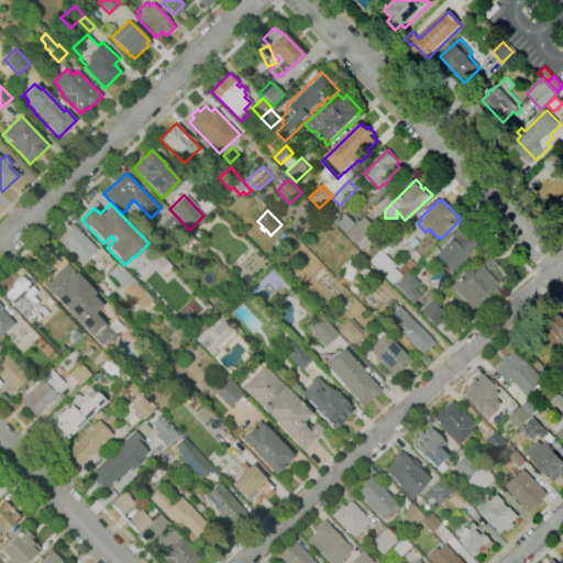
[(344,232),(334,221),(344,212),(354,223),(344,232)]
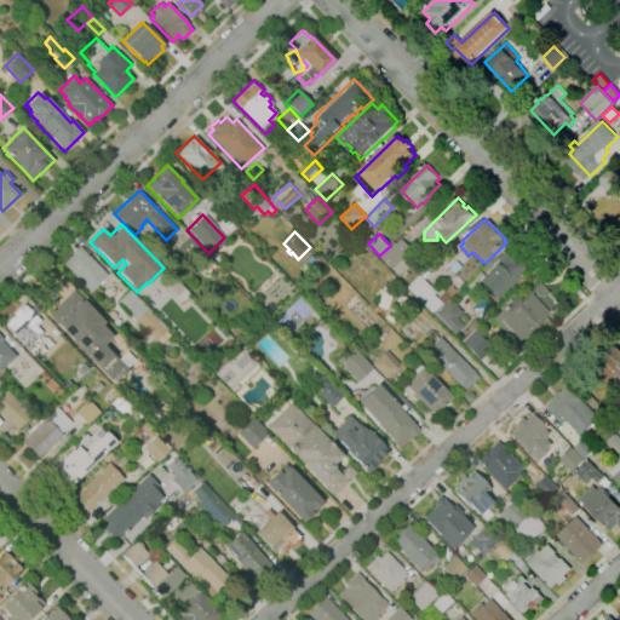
[(185,258),(176,248),(189,236),(199,246),(185,258)]
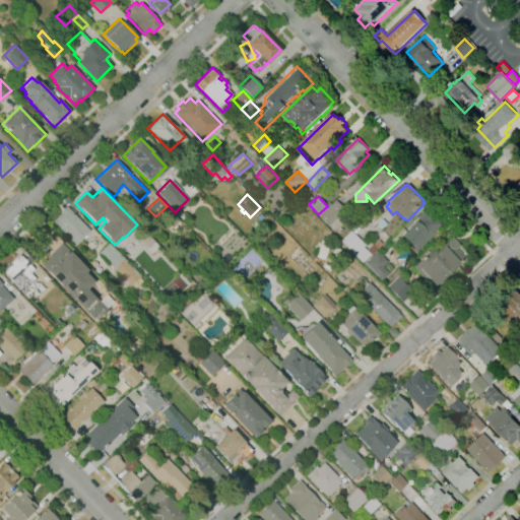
[(328,225),(319,216),(327,208),(327,207),(330,204),(331,204),(335,200),(344,210),(328,225)]
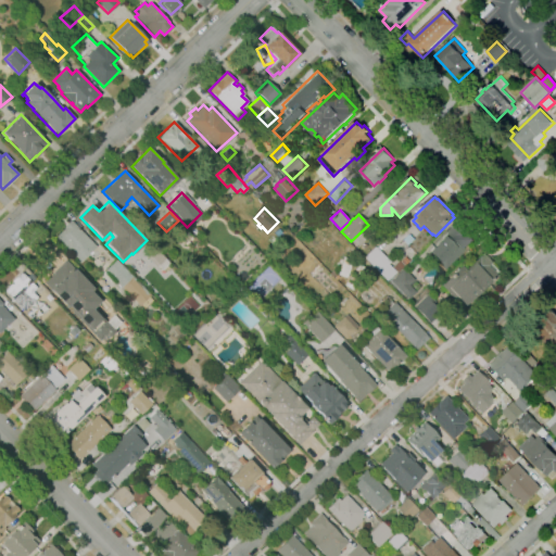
[(380,227),(379,219),(390,218),(391,226),(380,227)]
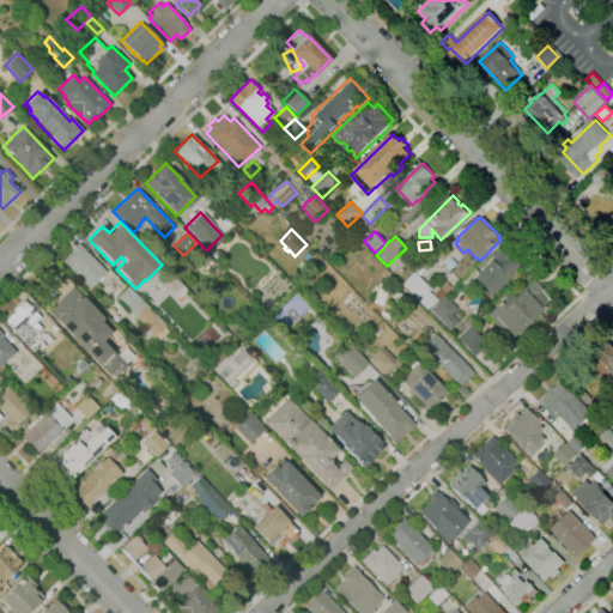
[(89,289),(70,268),(62,261),(72,252),(71,250),(78,243),(105,272),(89,289)]
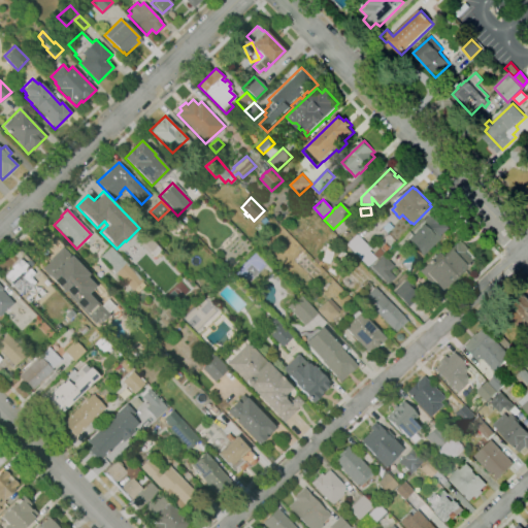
[(409,239),(408,238),(436,210),(448,223),(447,224),(450,228),(422,256),(416,249),(418,248),(416,246),(415,246),(414,246),(413,246),(411,246),(410,245),(408,243),(408,242),(409,239)]
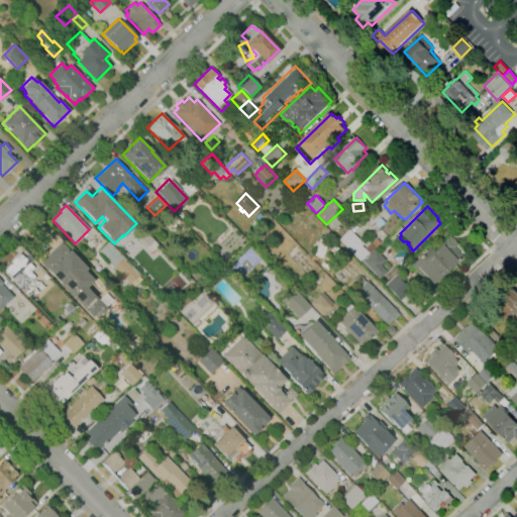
[(145,246),(134,233),(141,226),(153,239),(145,246)]
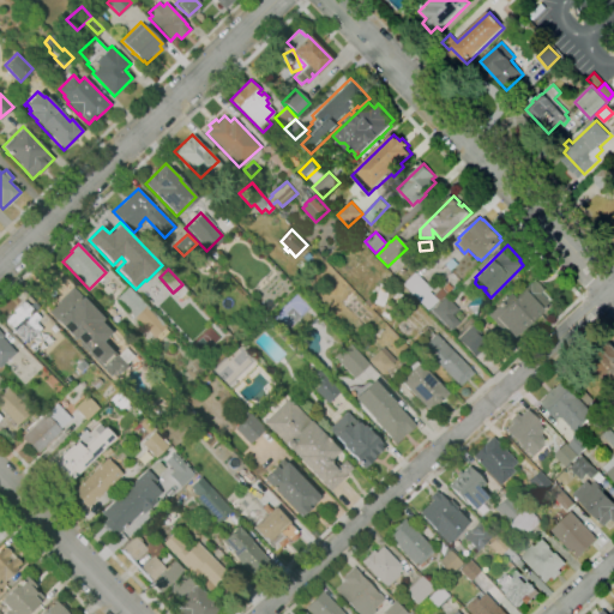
[(427,309),(402,284),(415,271),(427,284),(425,287),(437,300),(427,309)]
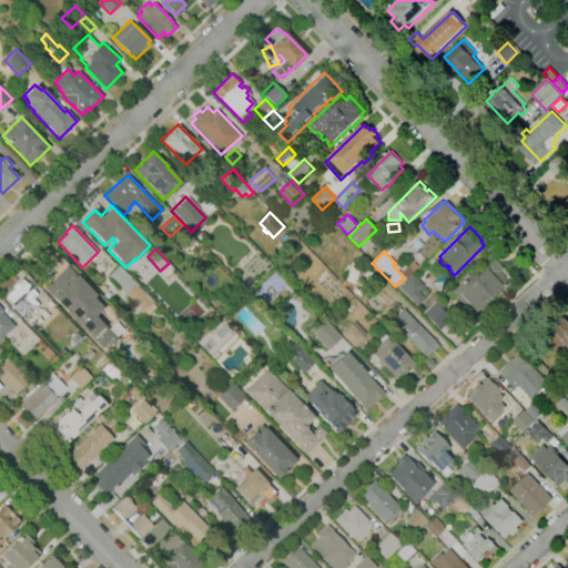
[(58,277),(64,260),(48,253),(41,271),(58,277)]
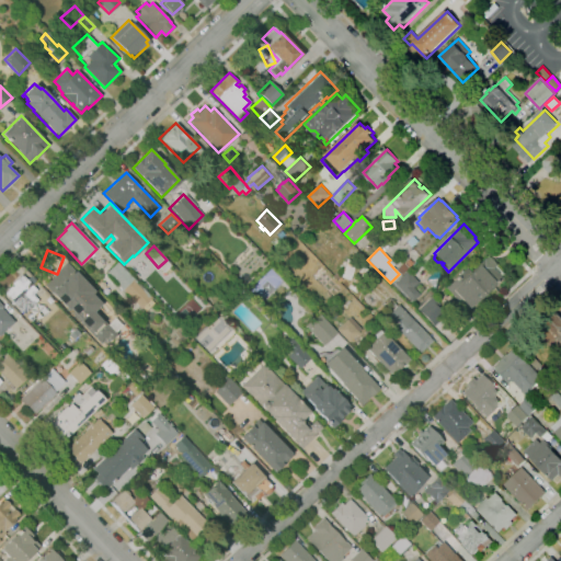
[(467,310),(467,309),(466,310),(465,308),(461,304),(459,301),(456,298),(454,296),(445,287),(466,267),(469,272),(483,259),(484,259),(488,255),(495,264),(494,265),(502,274),(500,276),(501,278),(491,287),(492,288),(487,294),(485,293),(467,310)]
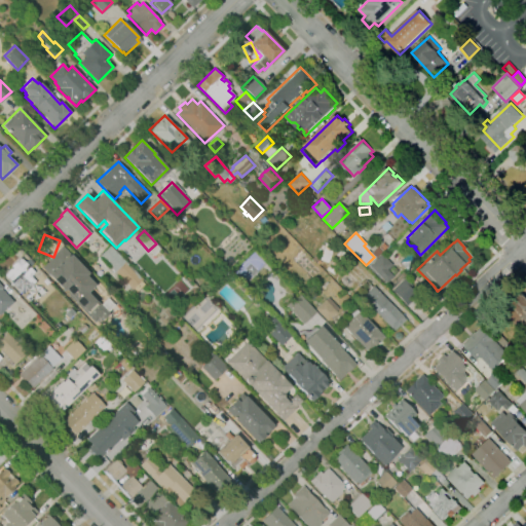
[(329,263),(320,260),(325,242),(334,246),(329,263)]
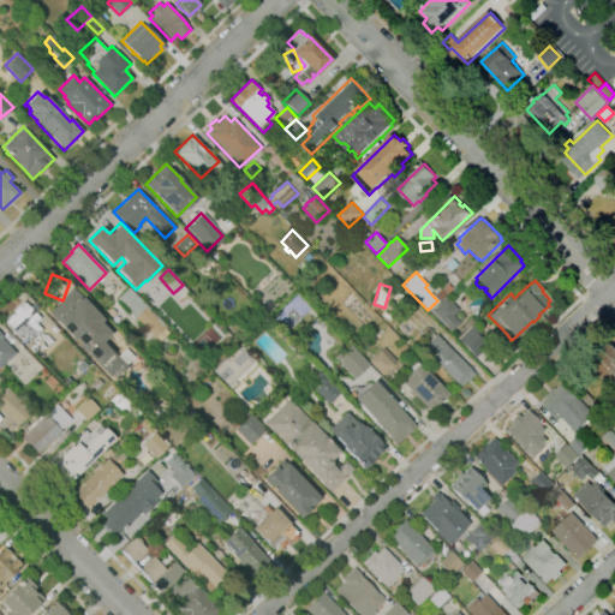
[(154,338),(117,299),(129,287),(166,326),(154,338)]
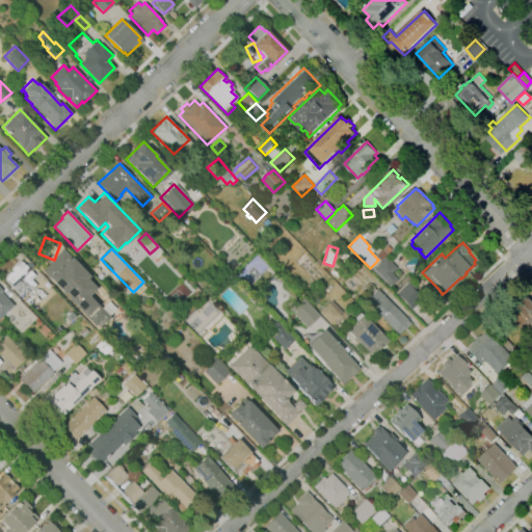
[(40,270),(94,325),(101,319),(103,321),(114,309),(106,300),(99,308),(86,295),(97,286),(61,249),(40,270)]
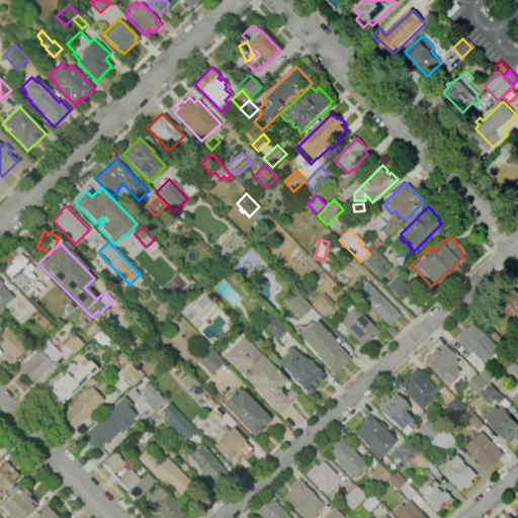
[(336,257),(330,253),(335,246),(341,250),(336,257)]
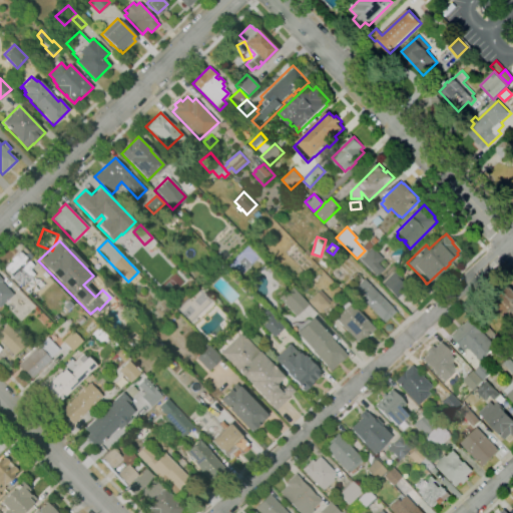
[(377,276),(361,259),(372,247),(383,258),(378,263),(384,270),(377,276)]
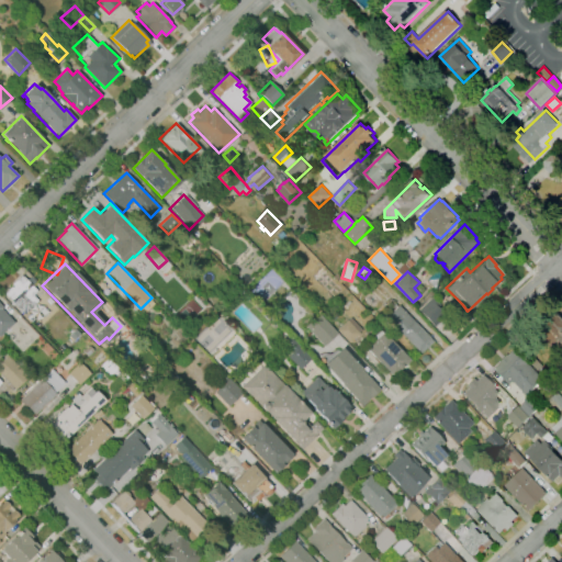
[(24,314),(4,293),(12,285),(11,284),(22,274),(37,291),(33,295),(38,301),(24,314)]
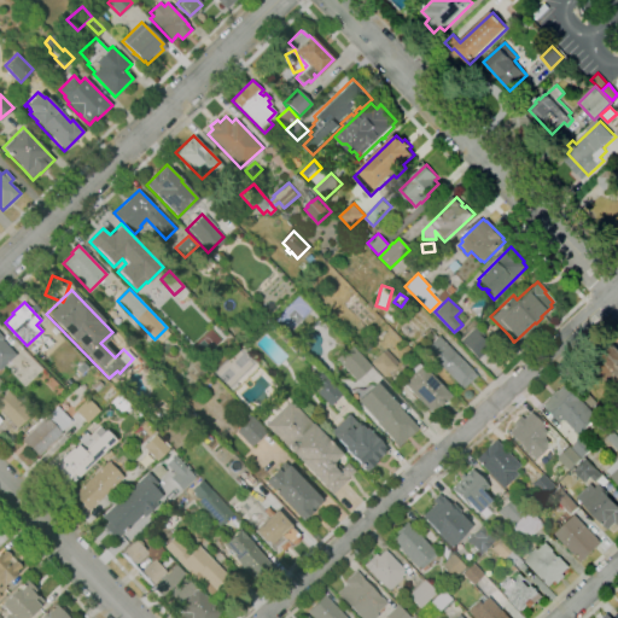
[(478,359),(460,340),(476,326),(484,334),(482,337),(490,347),(478,359)]
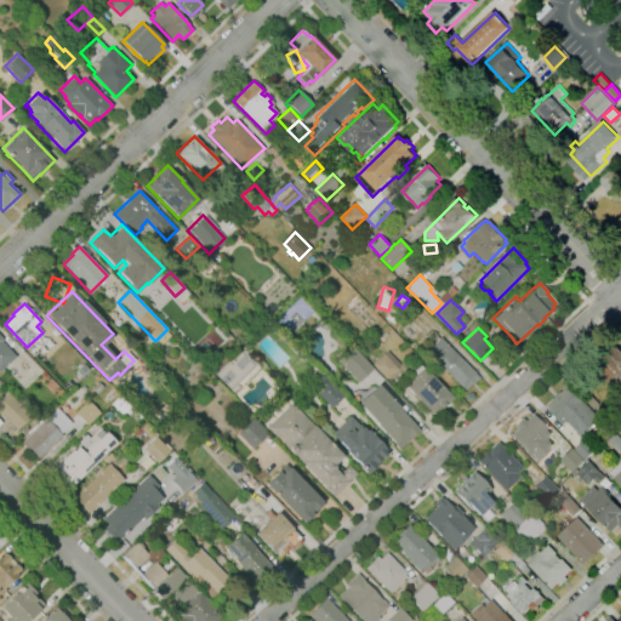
[(0,371),(0,335),(4,340),(1,341),(16,355),(0,371)]
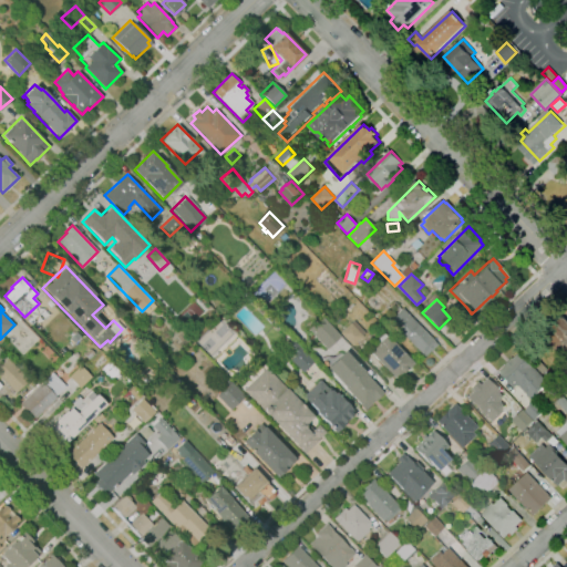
[(425,357),(422,353),(422,354),(404,336),(401,340),(385,325),(402,308),(437,344),(425,357)]
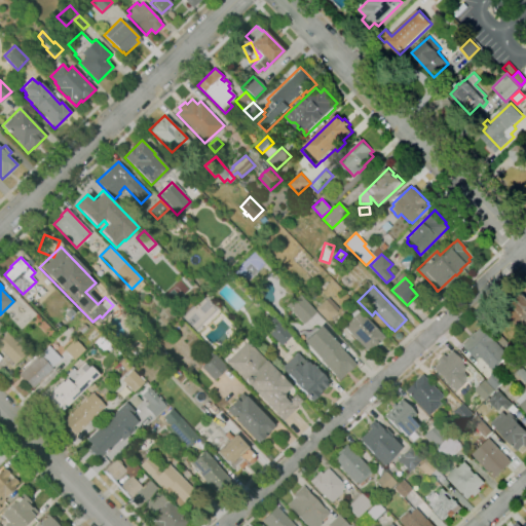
[(525,325),(521,330),(505,314),(513,307),(510,303),(522,292),(524,294),(525,291),(525,325)]
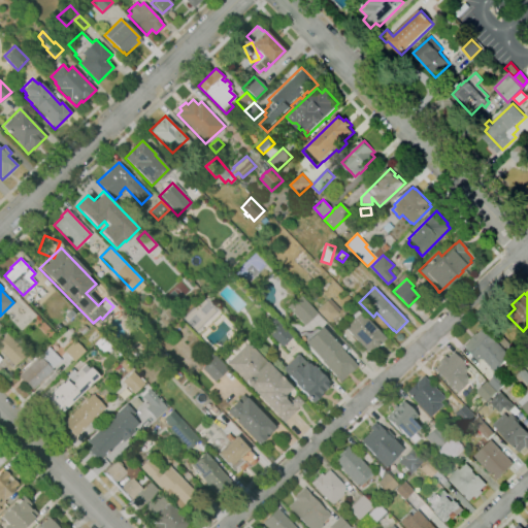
[(286,307),(303,324),(316,312),(298,295),(286,307)]
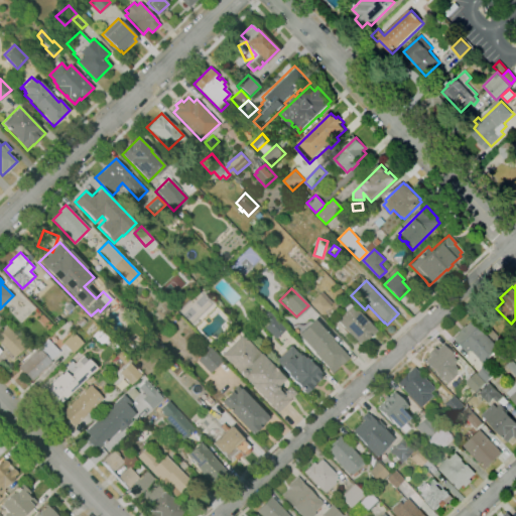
[(320,315),(309,302),(318,293),(319,294),(323,291),(333,302),(330,305),(331,306),(320,315)]
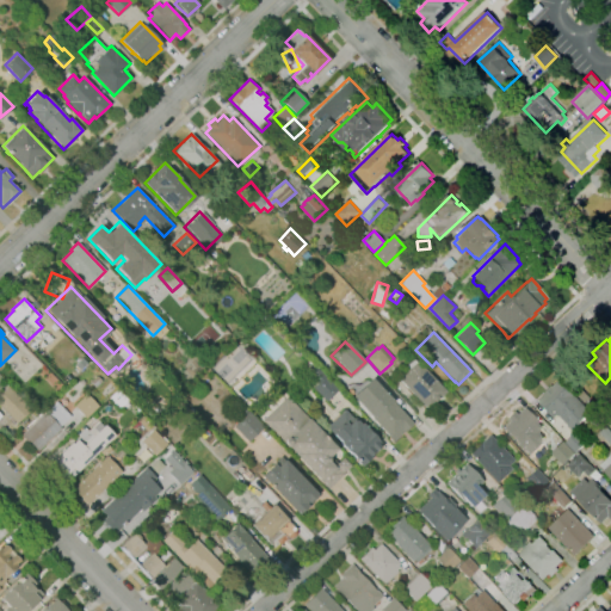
[(427,409),(399,378),(408,369),(405,365),(413,358),(415,362),(417,360),(446,392),(427,409)]
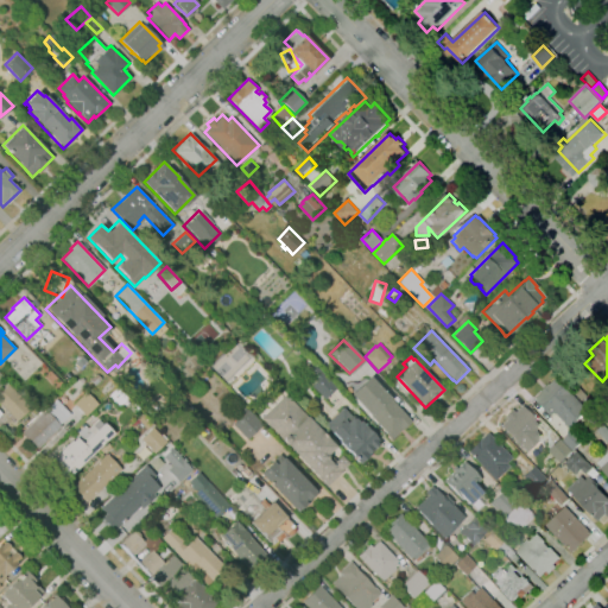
[(95,385),(89,380),(99,372),(103,377),(95,385)]
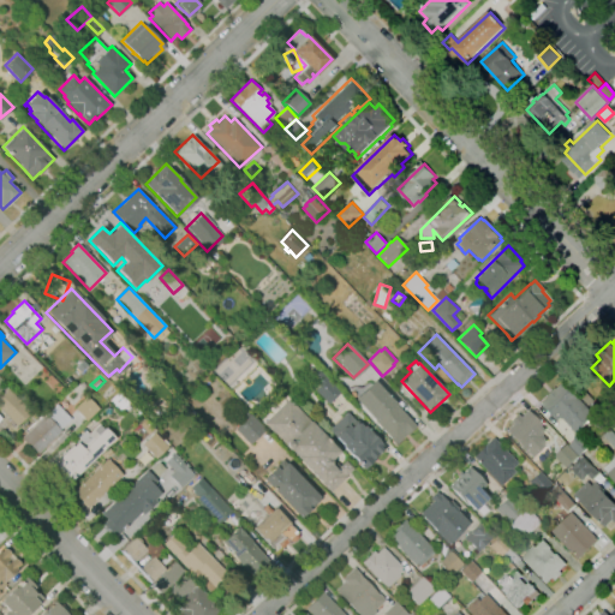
[(396,443),(354,399),(374,380),(416,424),(396,443)]
